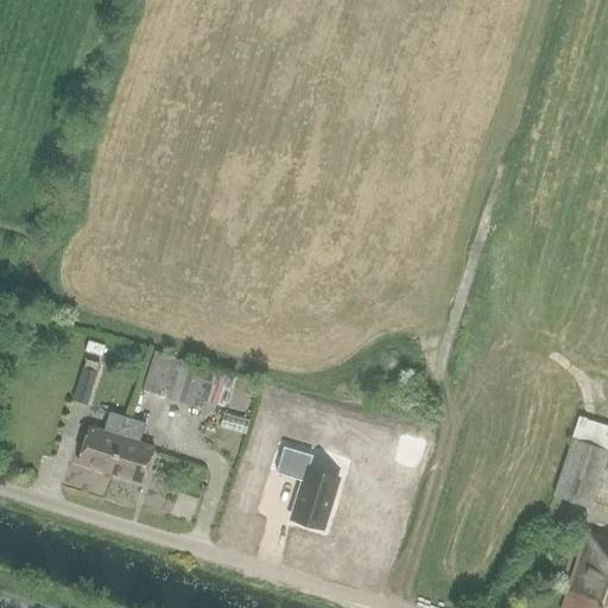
[(233,377),(154,352),(143,390),(200,409),(206,390),(216,393),(217,390),(228,392),(233,377)]
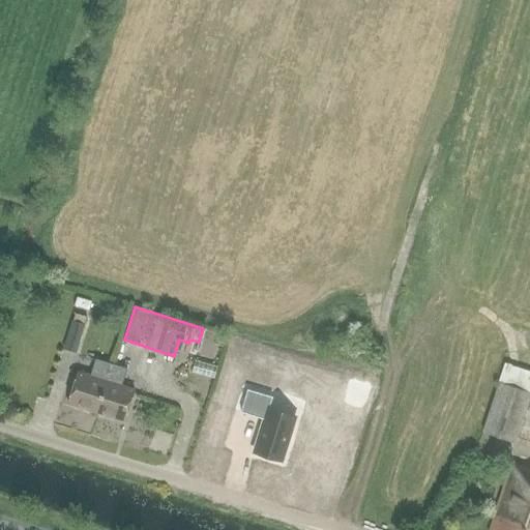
[(77,354),(87,318),(76,315),(74,322),(72,321),(64,350),(77,354)]
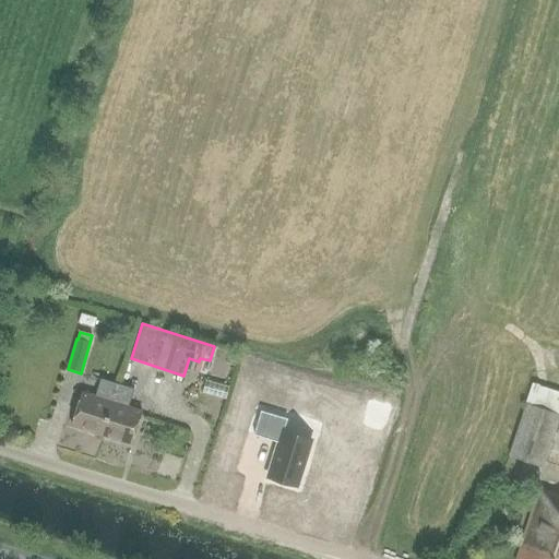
[(102,436),(118,384),(102,379),(95,397),(82,393),(72,427),(102,436)]
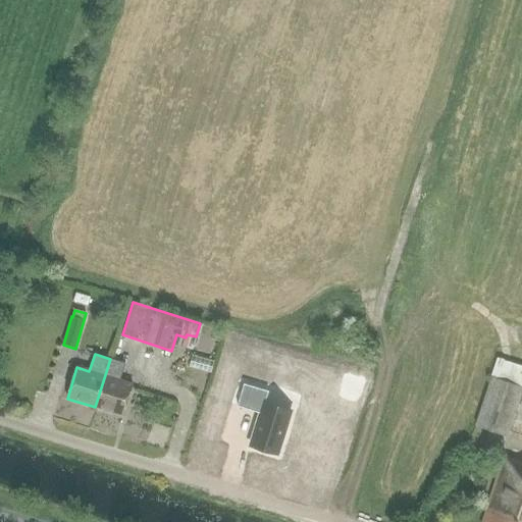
[(507,435),(521,389),(521,366),(498,358),(491,377),(475,425),(507,435)]
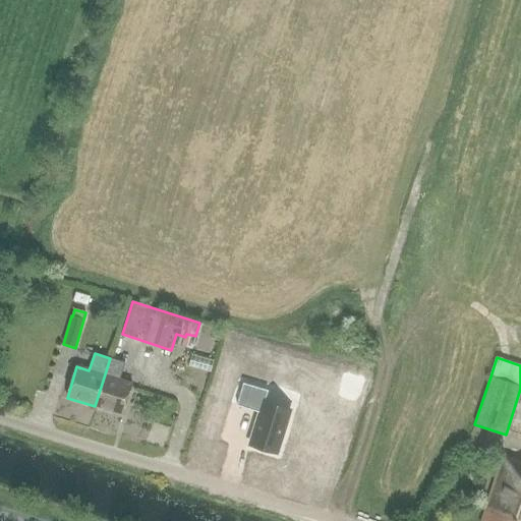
[(110,358),(95,406),(123,415),(132,384),(120,380),(125,363),(110,358)]
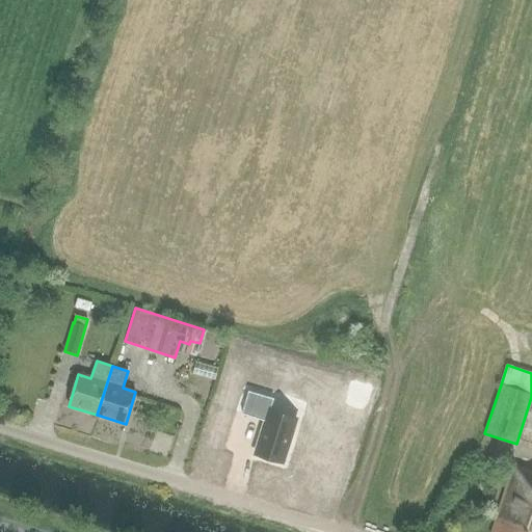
[(296,419),(270,410),(274,399),(248,391),(242,414),(266,421),(256,454),(283,462),(296,419)]
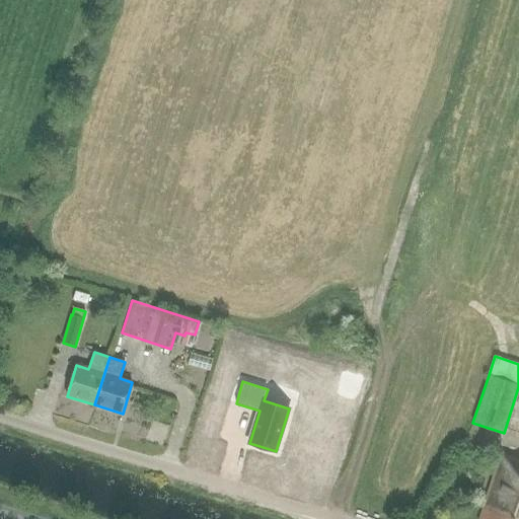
[(518,518),(518,459),(502,454),(479,518),(518,518)]
